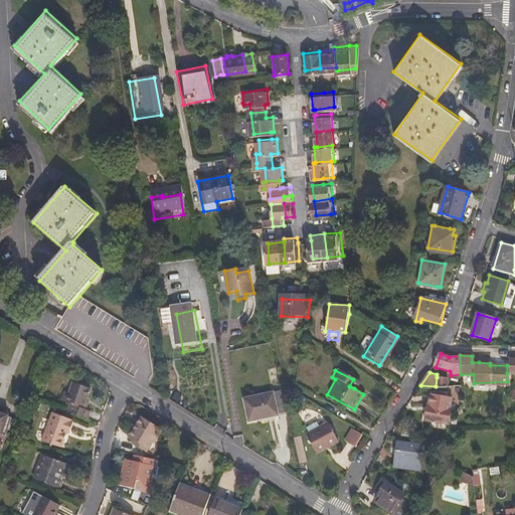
[(447,378),(437,377),(436,386),(447,386),(447,378)]
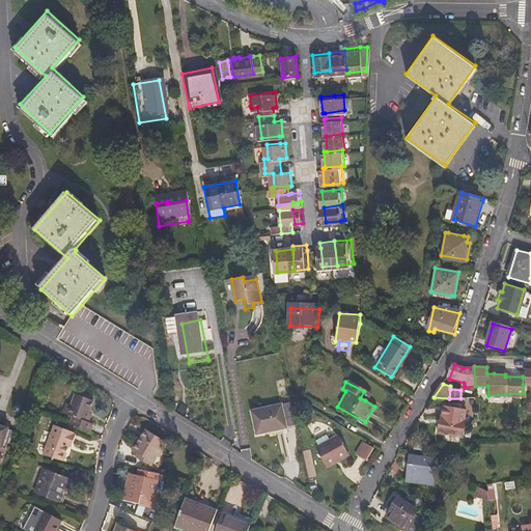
[(76,416),(73,423),(93,430),(95,423),(90,422),(94,412),(91,411),(96,399),(78,393),(74,406),(71,415),(76,416)]
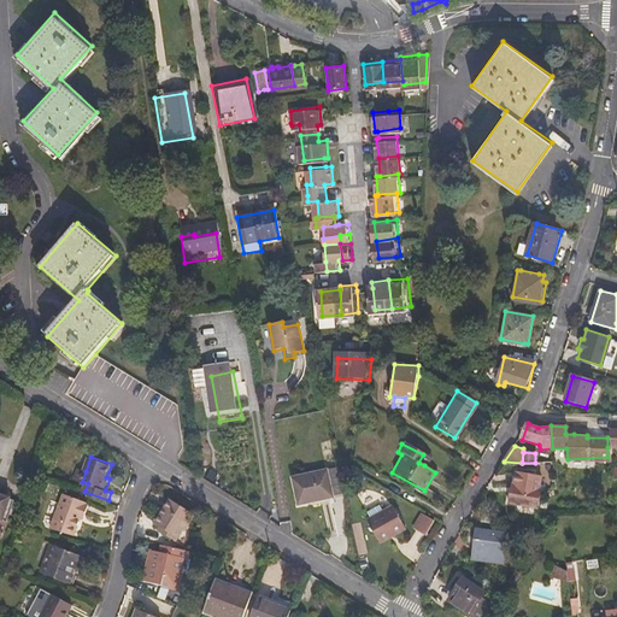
[(76,480),(82,482),(86,471),(81,469),(76,480)]
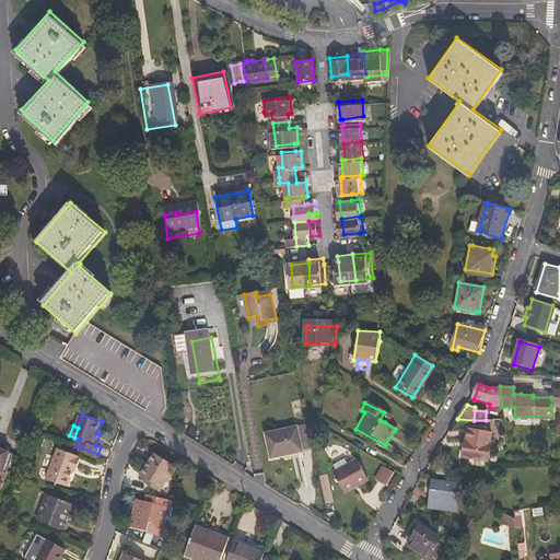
[(488,461),(489,446),(490,443),(489,442),(490,432),(466,428),(464,440),(463,444),(461,444),(458,456),(488,461)]
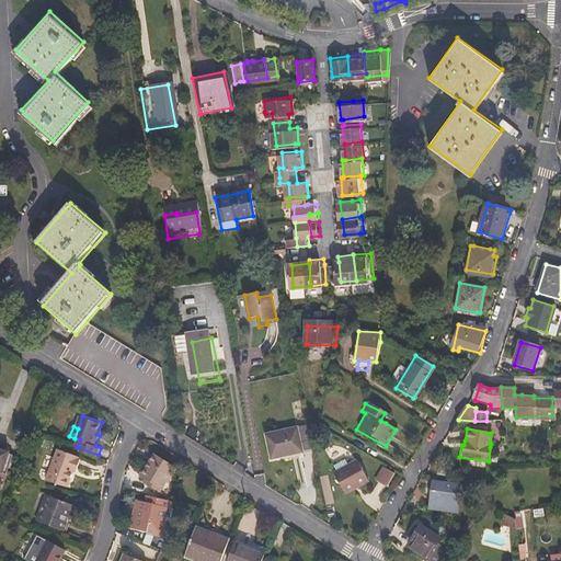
[(309,460),(319,458),(313,434),(271,443),(276,469),(288,467),(287,464),(309,460)]
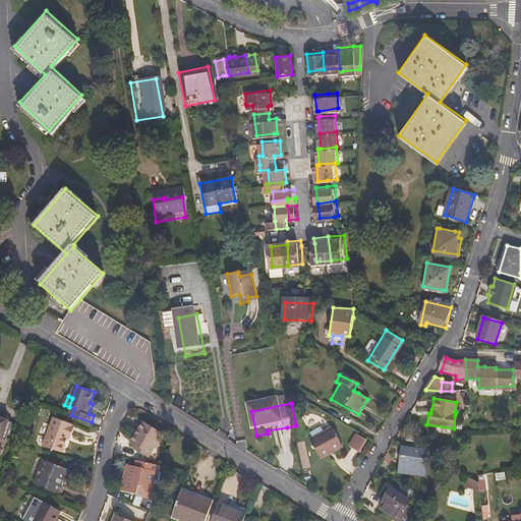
[(0,439),(7,442),(13,422),(0,417),(0,439)]
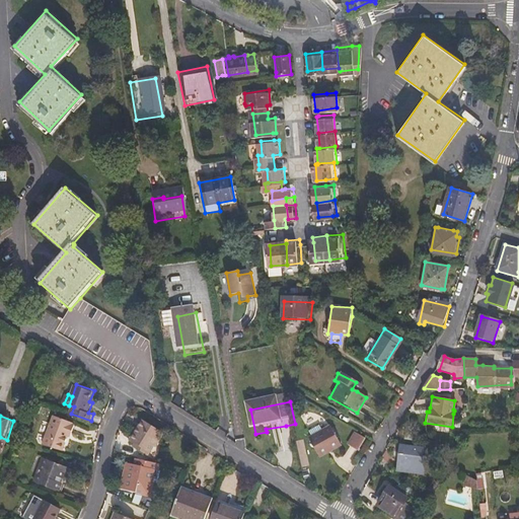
[(56,416),(48,438),(67,445),(71,436),(73,437),(77,426),(75,425),(75,423),(56,416)]
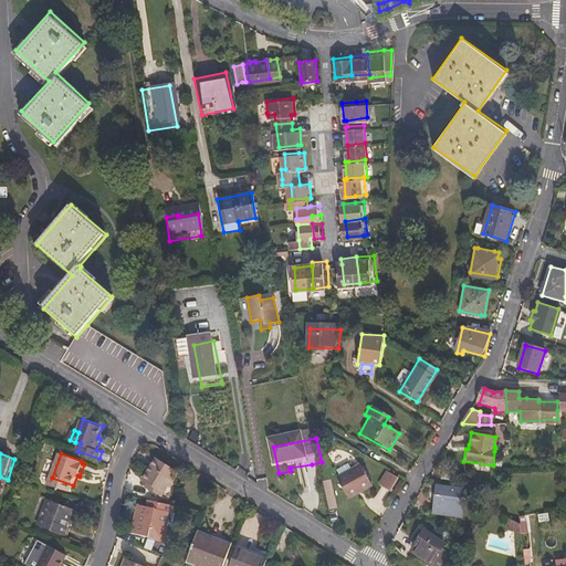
[(157,486),(155,490),(163,494),(168,485),(170,486),(180,471),(157,457),(144,479),(148,481),(157,486)]
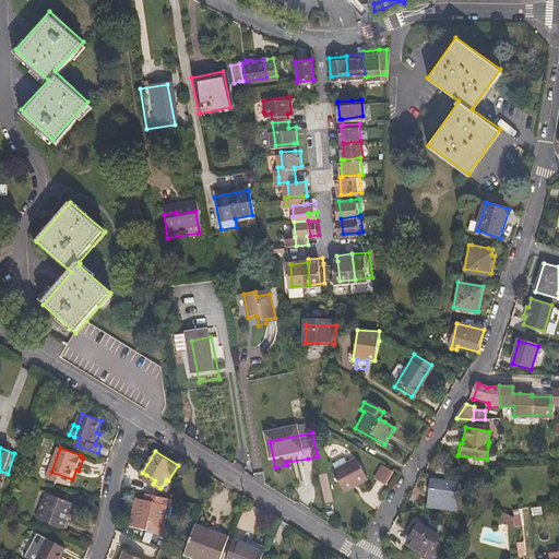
[(308,463),(308,459),(286,462),(287,465),(287,467),(308,463)]
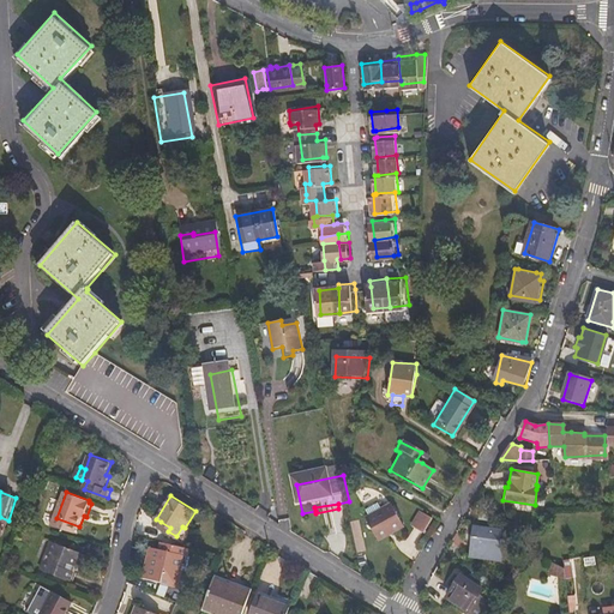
[(369,525),(381,518),(379,512),(366,519),(369,525)]
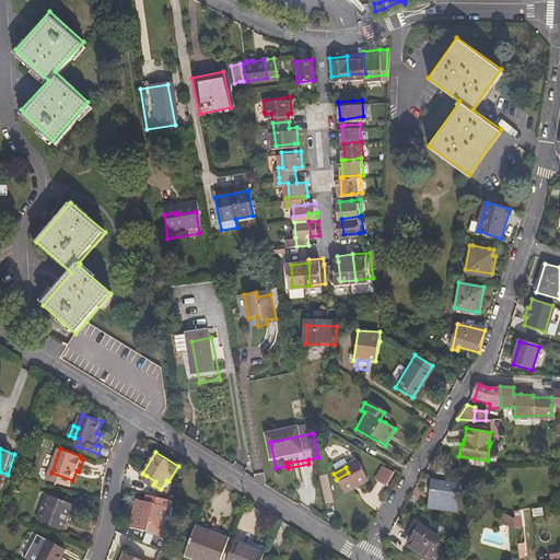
[(357,468),(348,473),(337,479),(334,481),(346,501),(369,488),(357,468)]
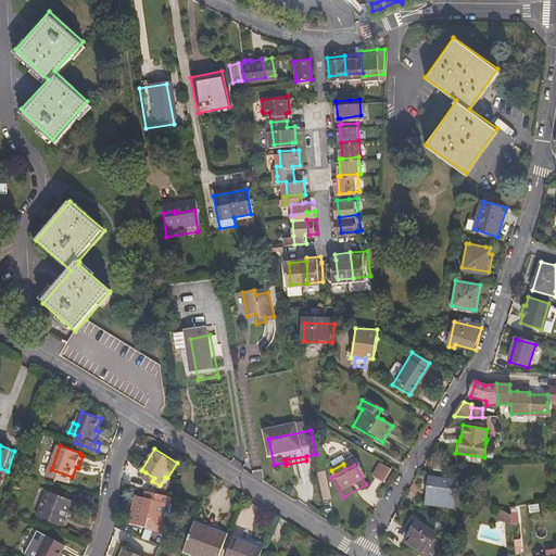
[(384,481),(392,468),(386,465),(378,478),(384,481)]
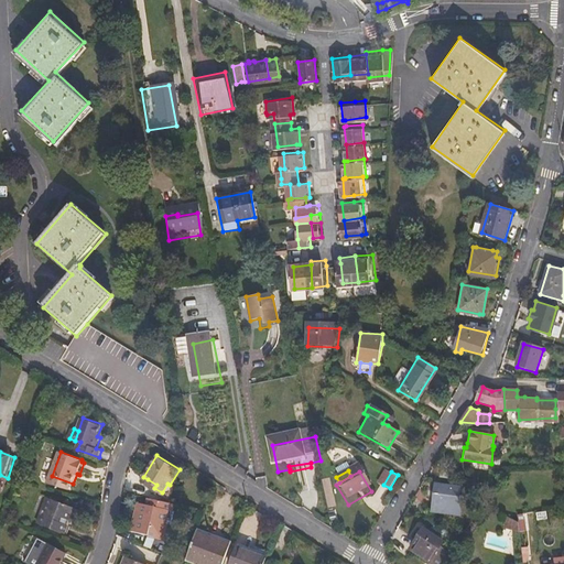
[(328,507),(336,506),(331,477),(323,479),(328,507)]
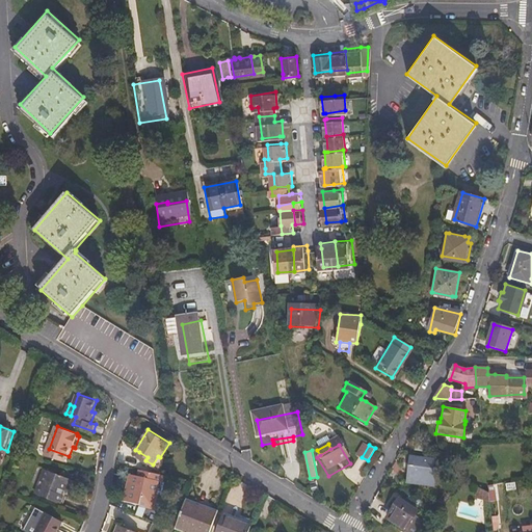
[(433,477),(434,463),(410,461),(409,484),(435,486),(435,477),(433,477)]
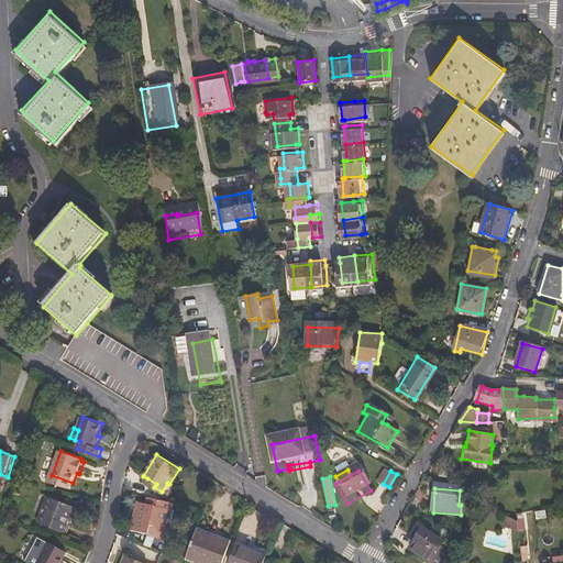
[(168,499),(147,495),(145,503),(138,501),(131,529),(146,531),(146,533),(155,536),(155,531),(158,528),(163,529),(166,520),(164,520),(167,507),(168,499)]
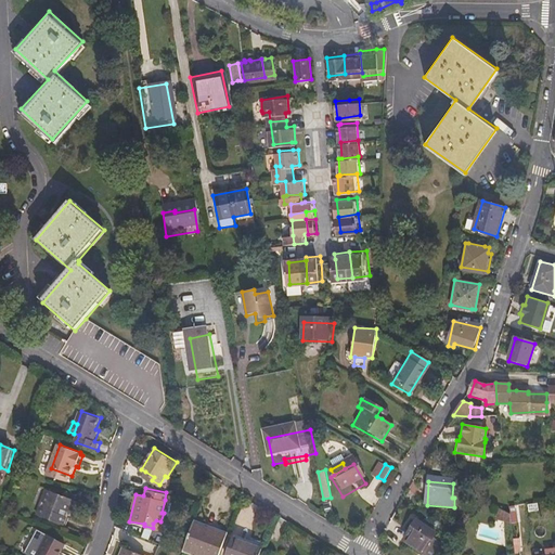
[(71,512),(73,513),(75,514),(79,501),(51,491),(44,508),(41,506),(38,516),(64,526),(71,512)]
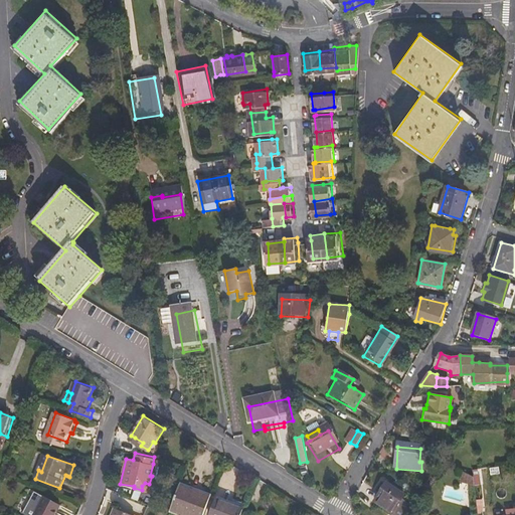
[(159,465),(153,464),(150,476),(152,476),(155,477),(159,465)]
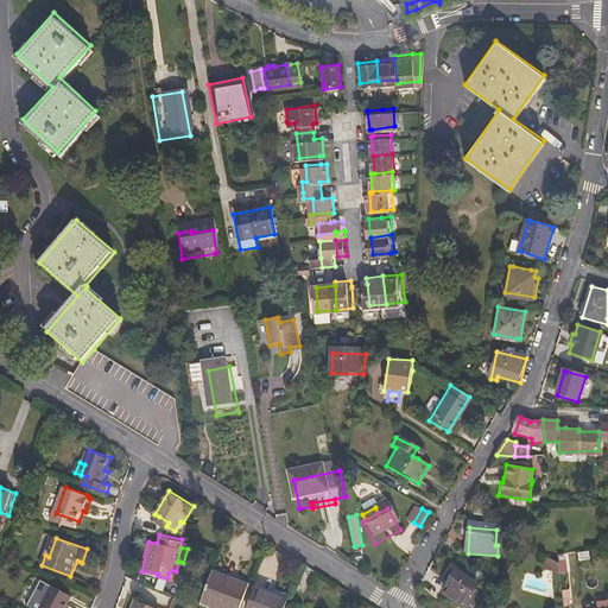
[(561,578),(559,564),(544,557),(544,574),(561,578)]
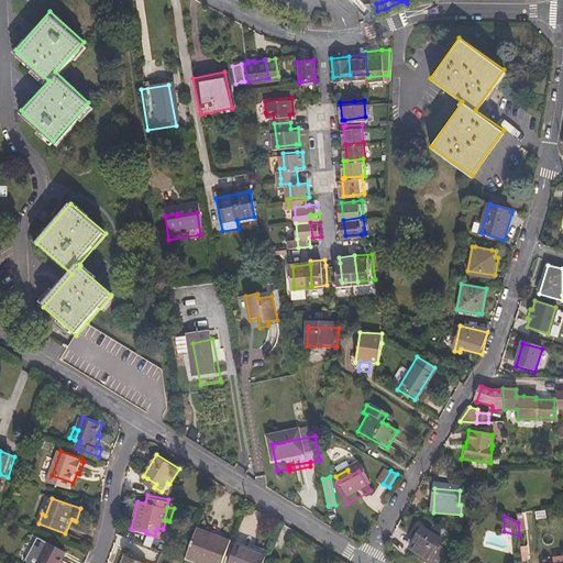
[(214,562),(223,562),(232,540),(198,526),(188,553),(214,562)]
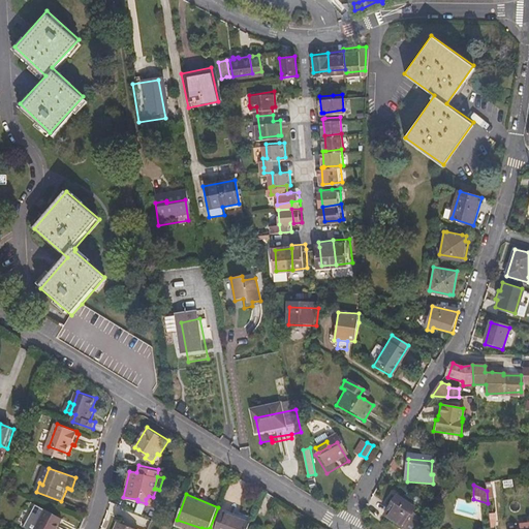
[(397,500),(394,506),(396,508),(390,520),(403,528),(406,528),(416,512),(397,500)]
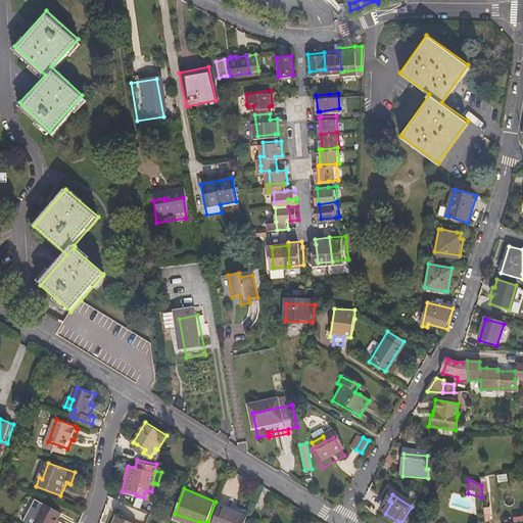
[(19,517),(25,519),(34,501),(30,497),(19,517)]
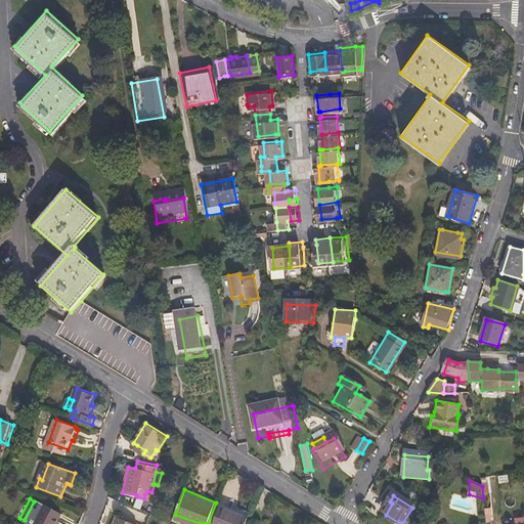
[(392,504),(390,501),(383,513),(386,515),(392,504)]
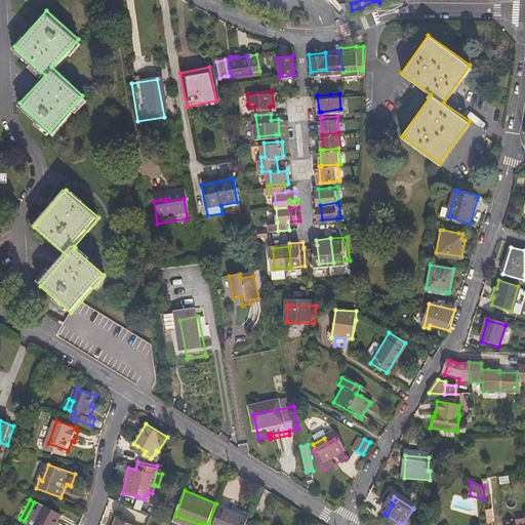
[(249,519),(251,512),(241,508),(239,512),(224,506),(221,510),(249,519)]
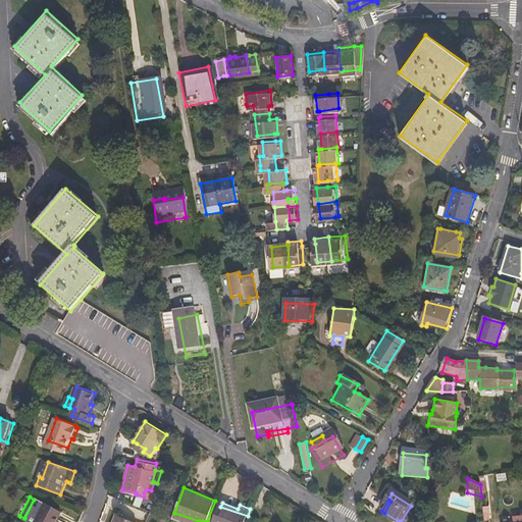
[(56,521),(61,514),(44,506),(36,521),(56,521)]
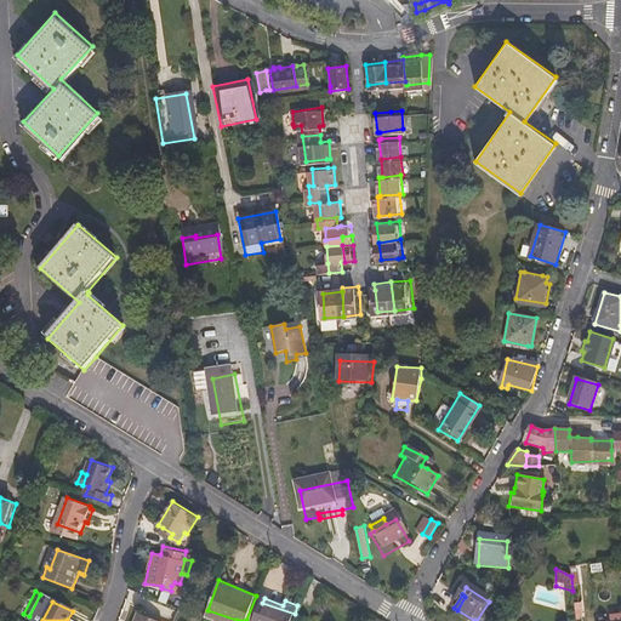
[(291,620),(295,614),(262,603),(255,620),(291,620)]
